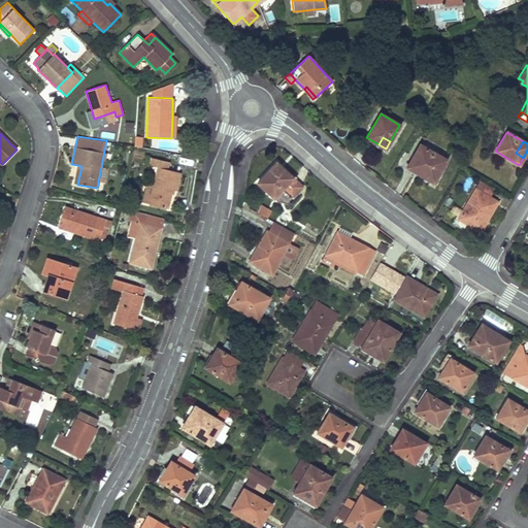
[(420,144),(406,167),(415,172),(417,168),(427,173),(425,177),(433,183),(447,160),(420,144)]
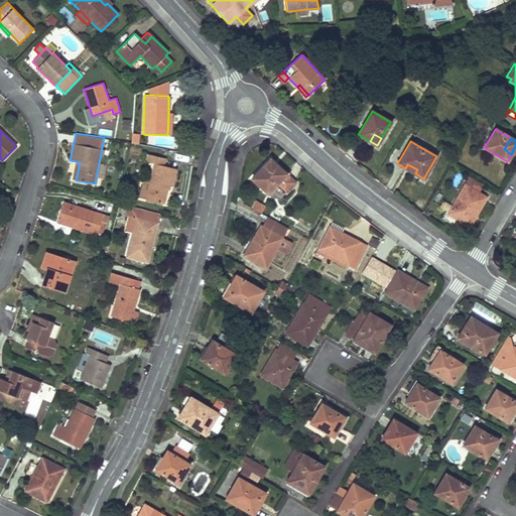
[(167,185),(171,186),(175,168),(164,165),(165,158),(147,154),(145,161),(154,163),(150,180),(145,199),(162,204),(166,188),(165,187),(166,184),(167,185)]
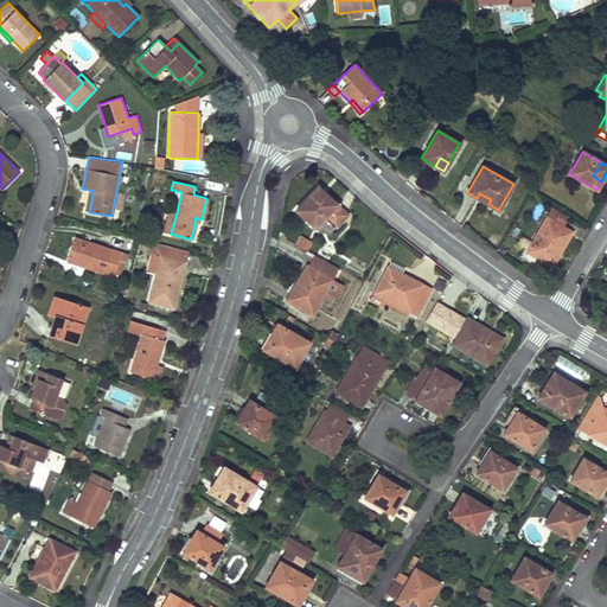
[(318,186),(295,210),(319,232),(328,222),(336,228),(347,215),(318,186)]
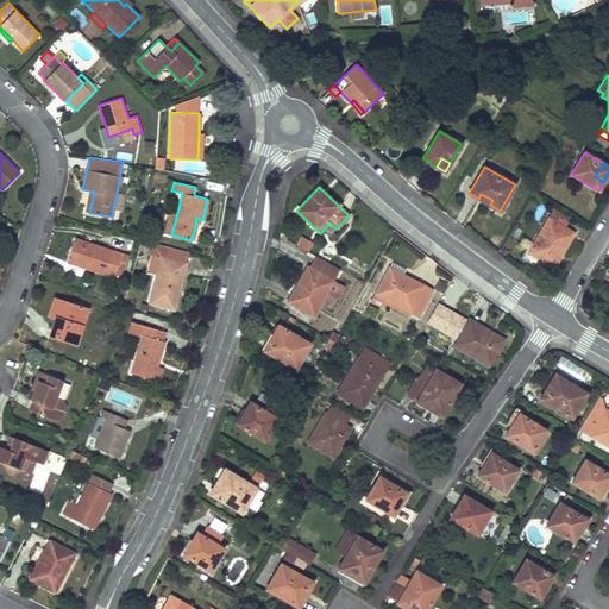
[(117,193),(113,209),(120,211),(124,194),(117,193)]
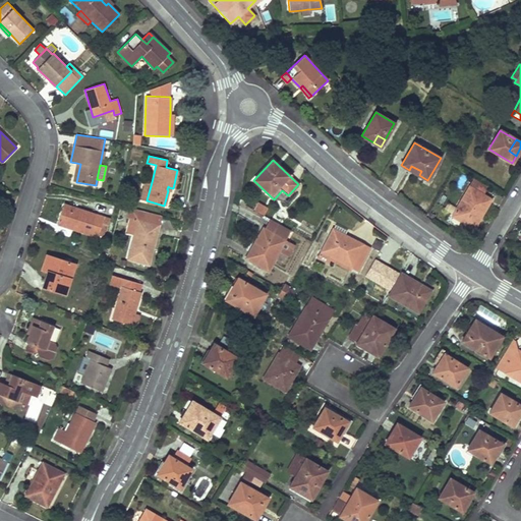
[(411,166),(409,170),(419,175),(421,171),(411,166)]
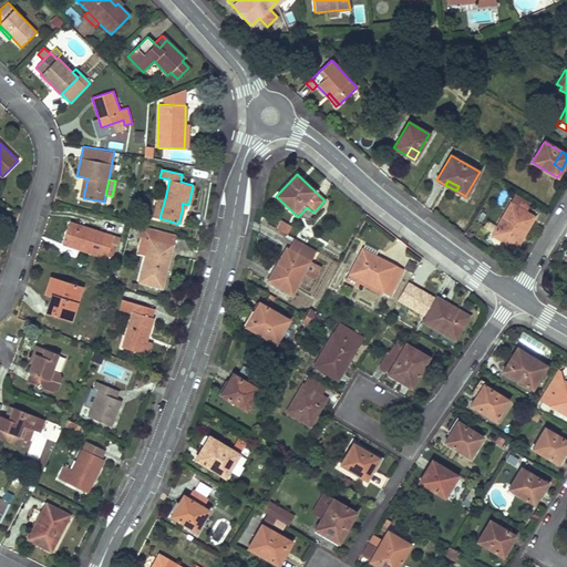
[(515,195),(511,203),(525,212),(529,204),(515,195)]
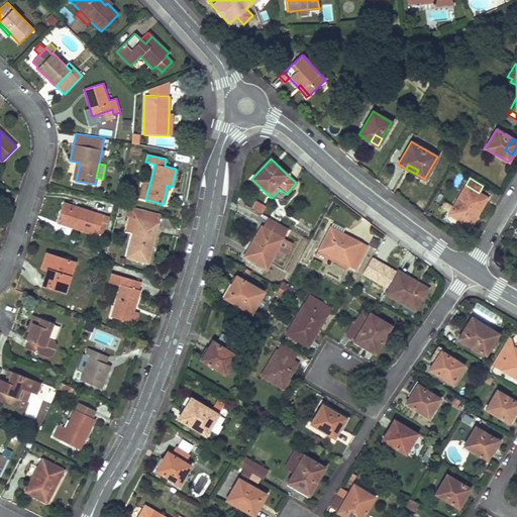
[(150,181),(144,180),(139,198),(145,199),(150,181)]
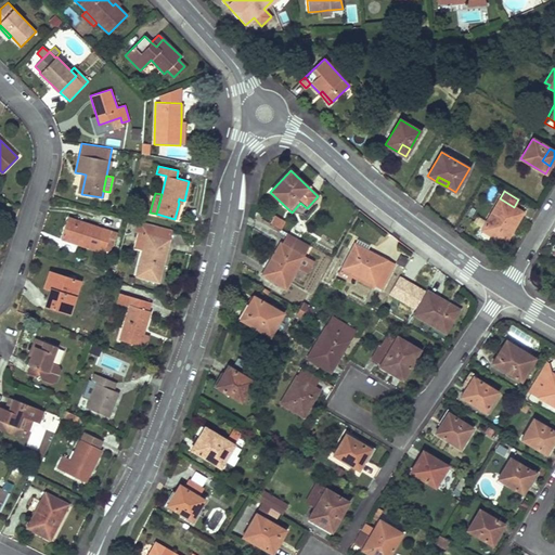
[(500,198),(481,230),(502,242),(508,230),(512,232),(523,213),(514,207),(500,198)]
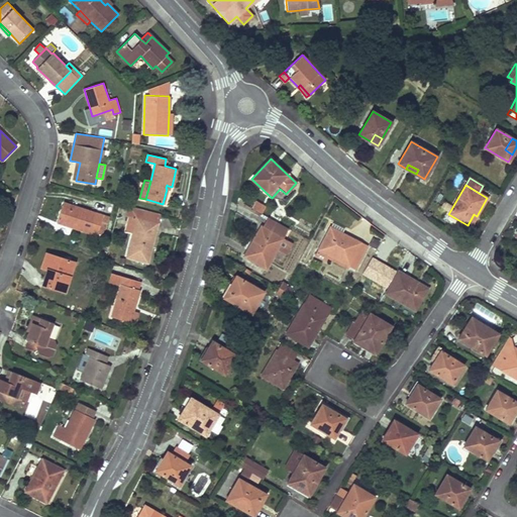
[(280,189),(272,198),(281,199),(286,194),(280,189)]
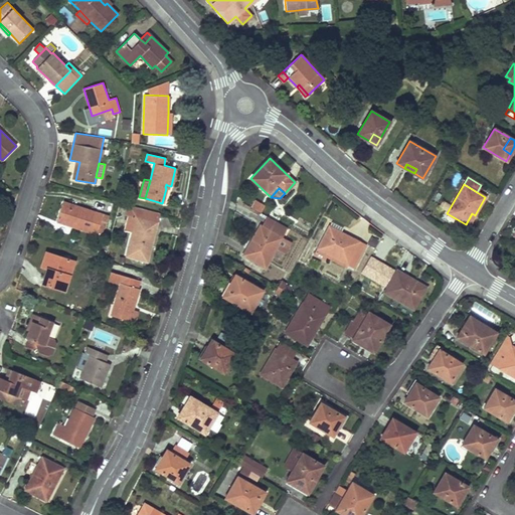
[(262,212),(266,204),(254,199),(250,206),(262,212)]
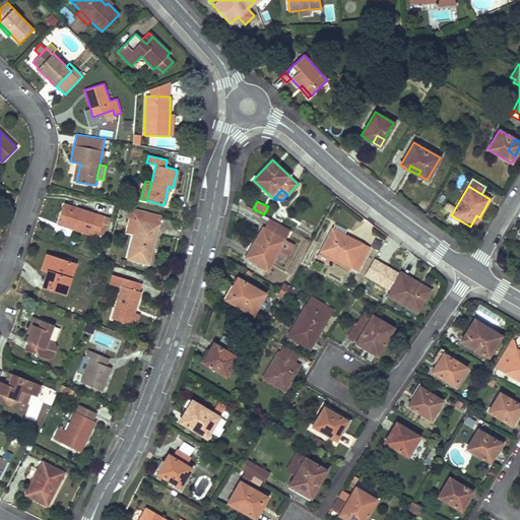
[(102,223),(104,216),(64,203),(57,223),(98,237),(98,235),(102,223)]
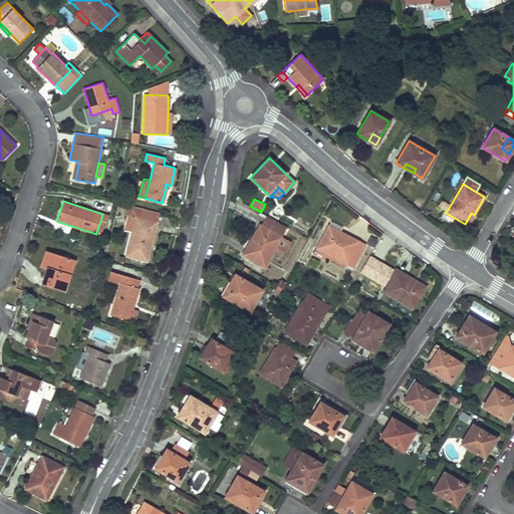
[(154,211),(127,205),(125,215),(129,216),(127,219),(136,221),(133,232),(126,256),(147,261),(151,243),(150,243),(151,239),(152,240),(157,223),(152,221),(154,211)]
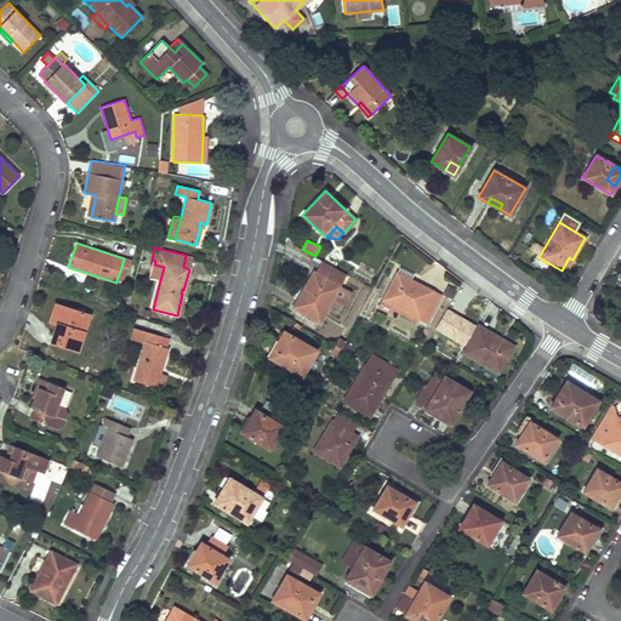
[(569,257),(562,271),(564,273),(573,260),(569,257)]
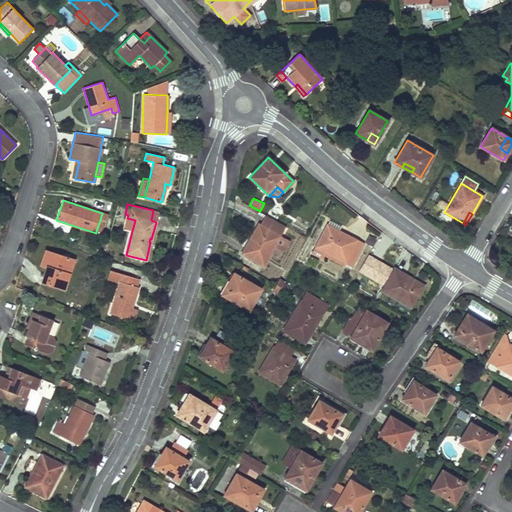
[(260,225),(261,226),(255,237),(252,235),(242,253),(263,266),(274,246),(280,237),(285,227),(266,215),(260,225)]
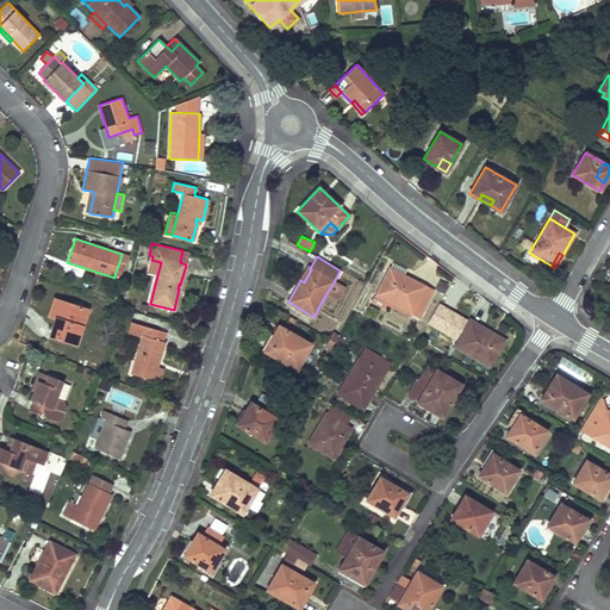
[(161,262),(151,260),(148,273),(157,275),(161,262)]
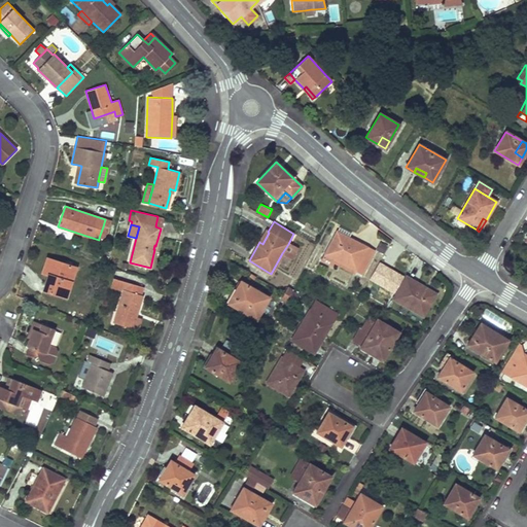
[(339,226),(324,254),(335,259),(355,270),(362,274),(374,250),(348,238),(351,233),(339,226)]
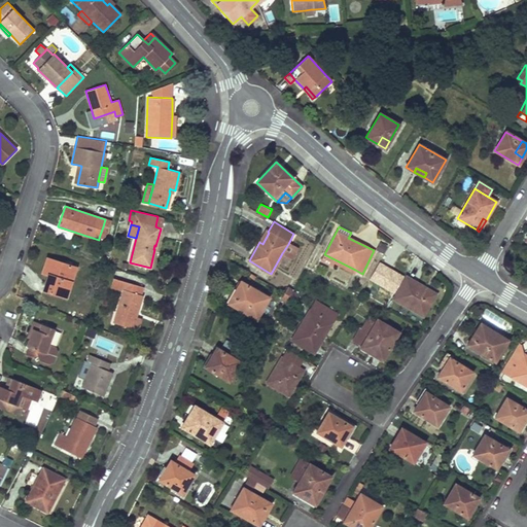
[(268,232),(266,231),(259,242),(262,244),(269,233),(268,232)]
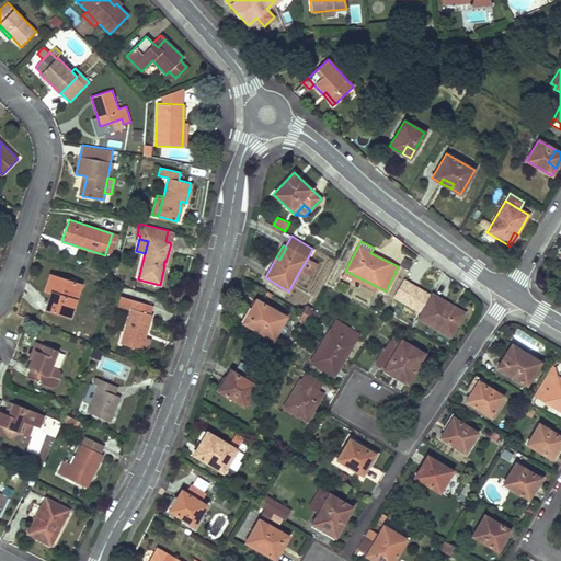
[(307,260),(300,270),(310,275),(316,265),(307,260)]
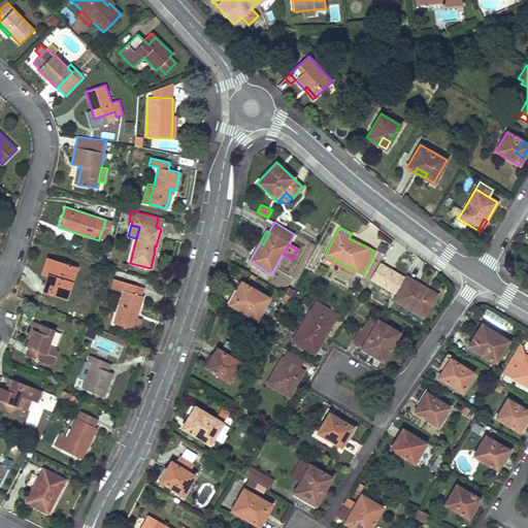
[(335,260),(325,255),(322,261),(332,266),(334,262),(335,260)]
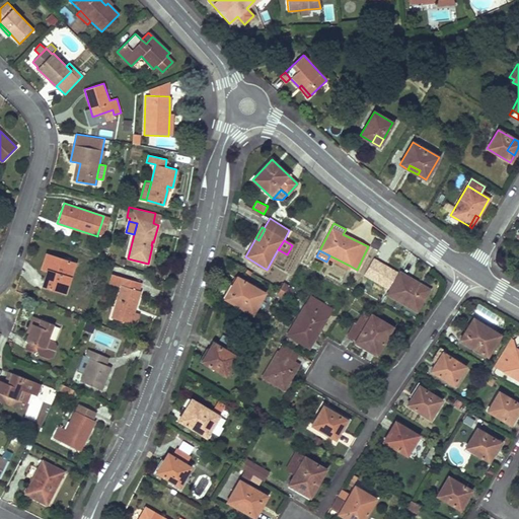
[(75,263),(47,253),(42,269),(48,271),(43,286),(65,293),(75,263)]
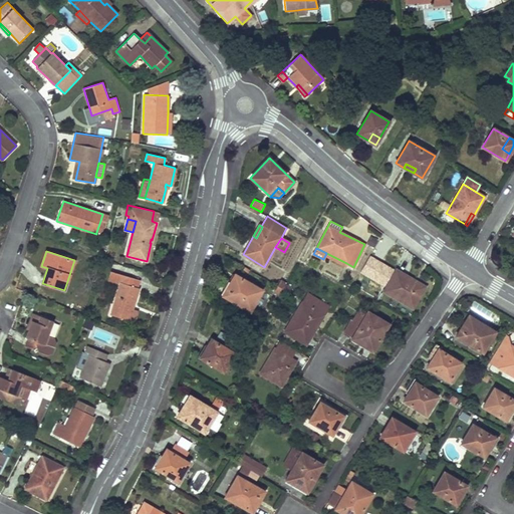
[(346,263),(326,253),(325,255),(345,266),(346,263)]
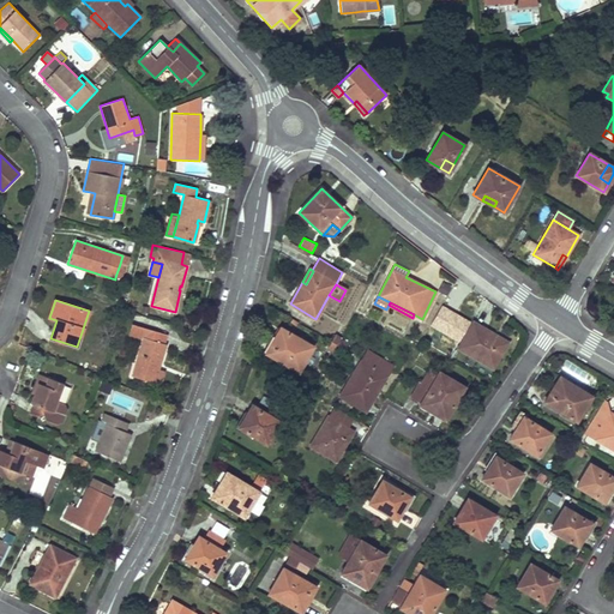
[(473,323),(458,348),(493,368),(506,345),(493,338),(494,335),(473,323)]
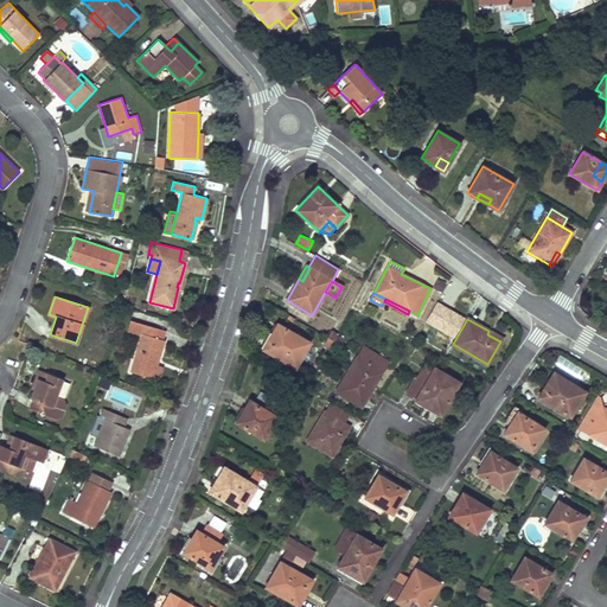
[(131,372),(149,377),(154,364),(157,365),(164,340),(163,339),(165,331),(131,320),(127,330),(142,334),(131,372)]
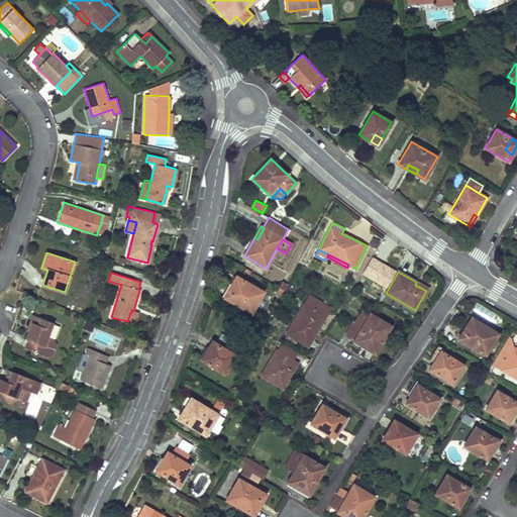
[(233,286),(226,299),(251,313),(264,292),(235,276),(231,284),(233,286)]
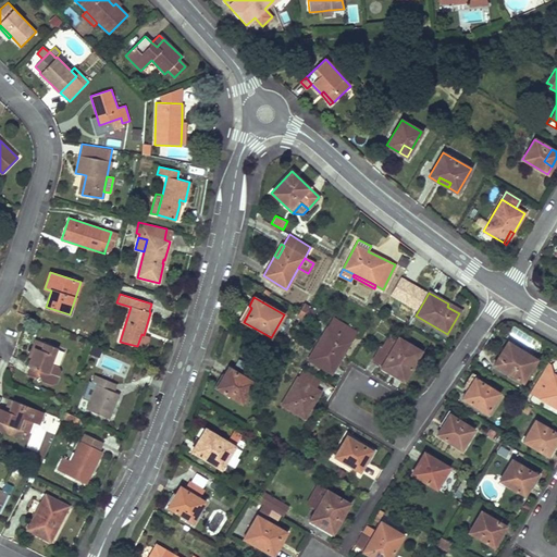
[(447,307),(459,313),(460,310),(448,304),(447,307)]
